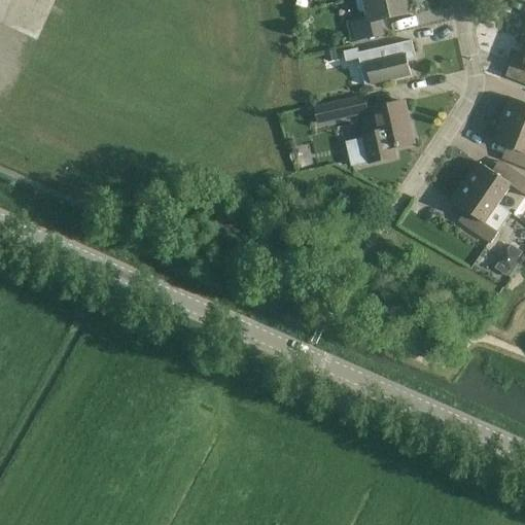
[(379,20),(409,12),(406,0),(355,0),(358,10),(361,12),(364,11),(365,16),(346,22),(351,41),(382,34),(379,20)]
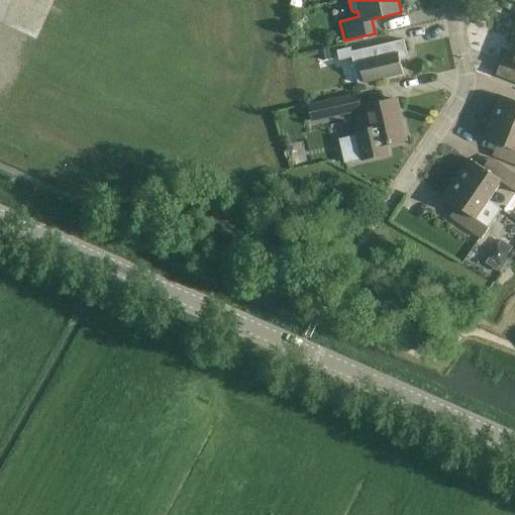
[(350,57),(356,83),(363,82),(363,83),(402,74),(398,55),(405,53),(402,39),(350,50),(349,46),(336,49),(338,60),(350,57)]
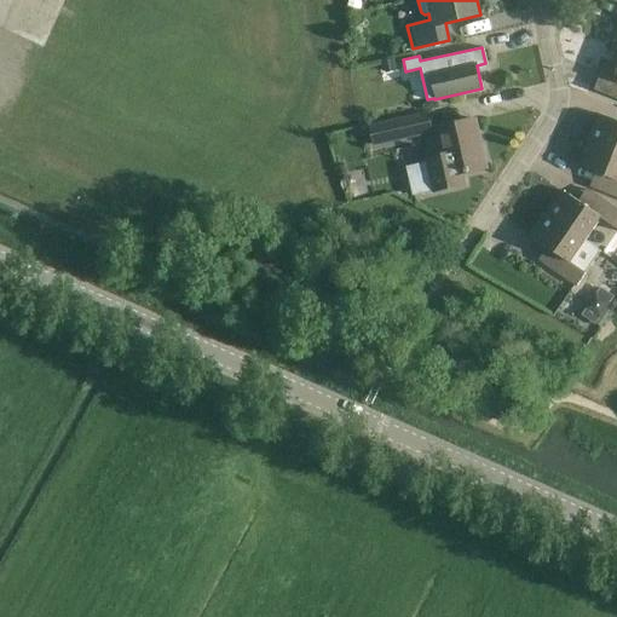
[(593,88),(616,98),(616,53),(612,67),(603,63),(593,88)]
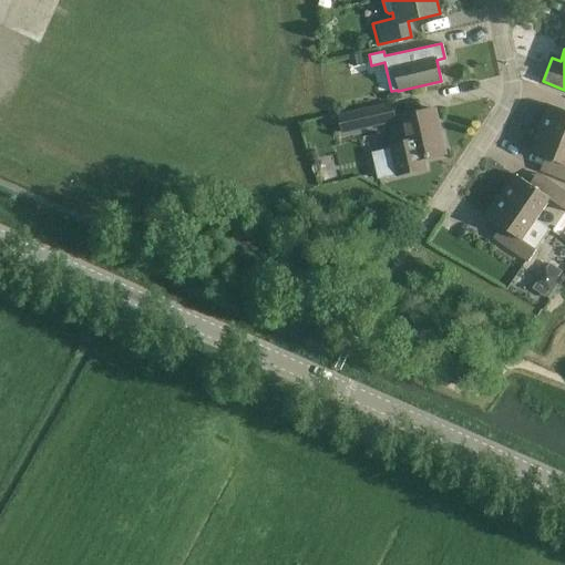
[(340,132),(394,121),(391,102),(337,113),(340,132)]
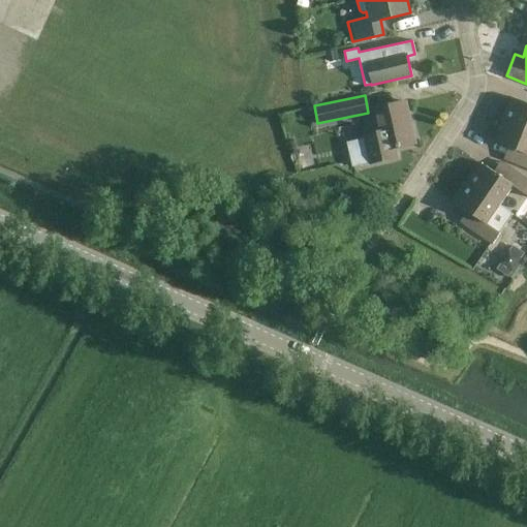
[(526,102),(509,96),(500,119),(526,128),(526,102)]
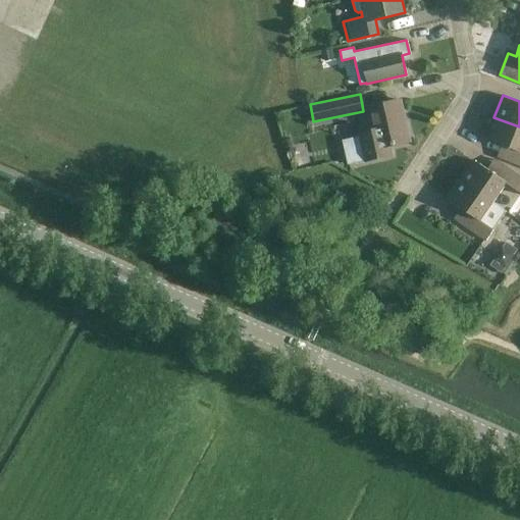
[(357,132),(363,161),(392,156),(390,145),(409,141),(400,100),(367,107),(372,128),(357,132)]
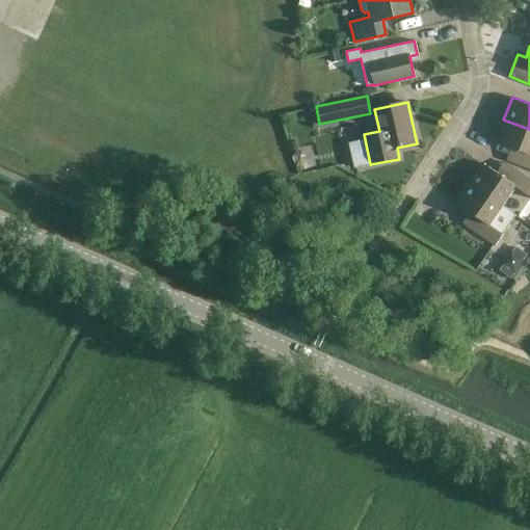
[(505,160),(529,169),(529,129),(503,120),(495,141),(510,148),(505,160)]
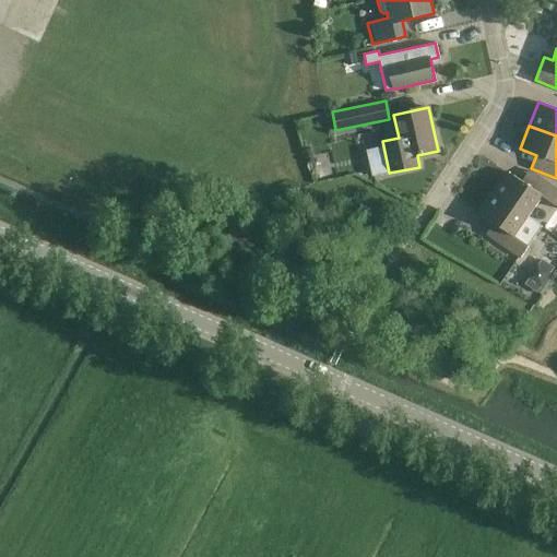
[(492,191),(526,216),(542,196),(556,205),(556,188),(529,168),(520,180),(506,170),(492,191)]
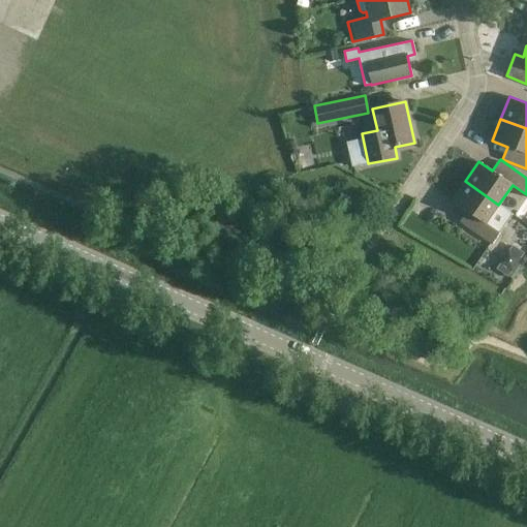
[(458,221),(491,244),(512,213),(498,205),(465,181),(452,200),(466,210),(458,221)]
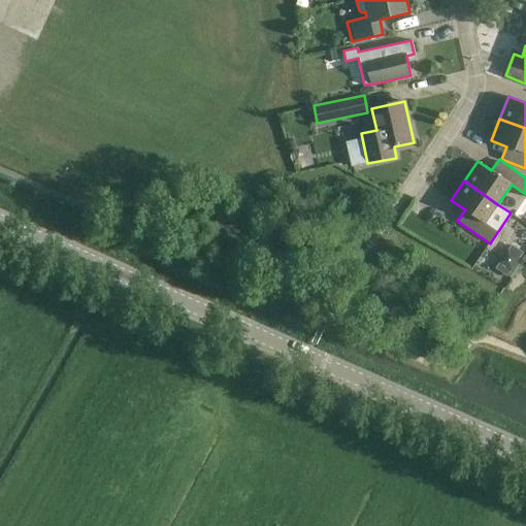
[(505,274),(522,252),(511,243),(494,267),(505,274)]
